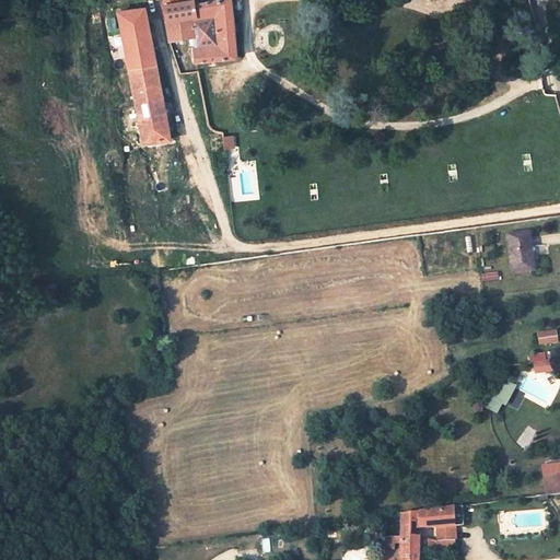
[(194,0),(165,6),(168,24),(171,41),(196,36),(197,45),(195,46),(196,62),(237,58),(231,0),(222,0),(196,6),(194,0)]
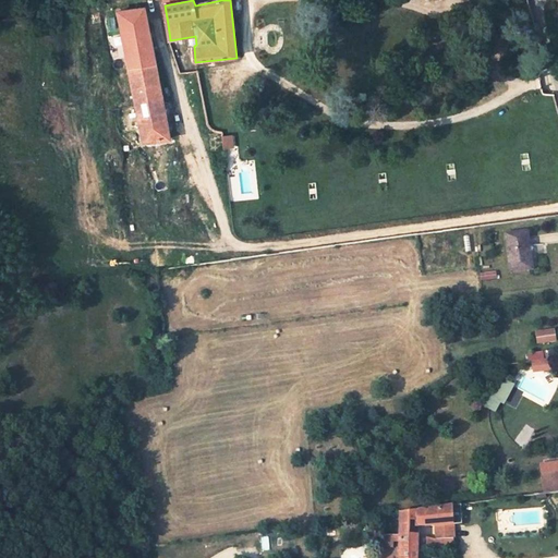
[(147,27),(168,24),(165,5),(144,10),(147,27)]
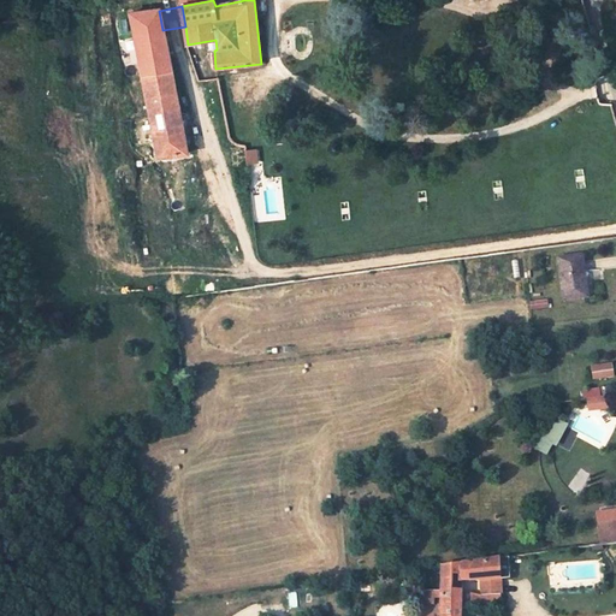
[(188,153),(163,30),(159,11),(131,16),(160,173),(170,171),(167,158),(188,153)]
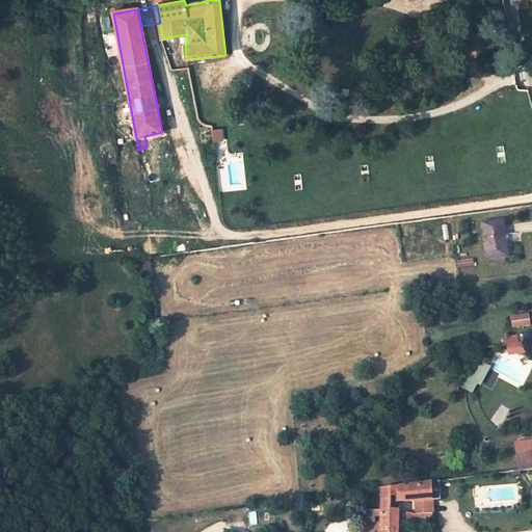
[(222,129),(212,130),(213,142),(224,141),(222,129)]
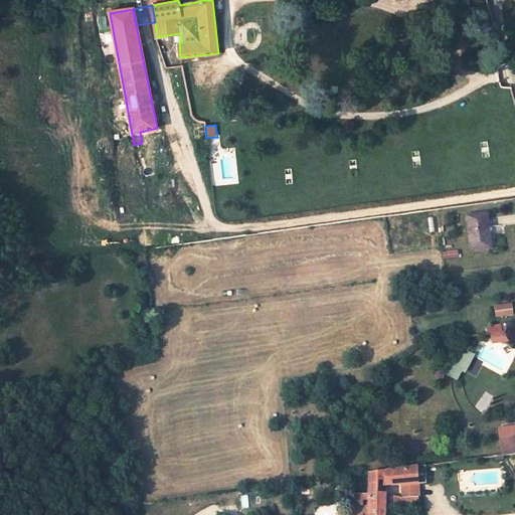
[(148,184),(144,149),(135,150),(139,186),(148,184)]
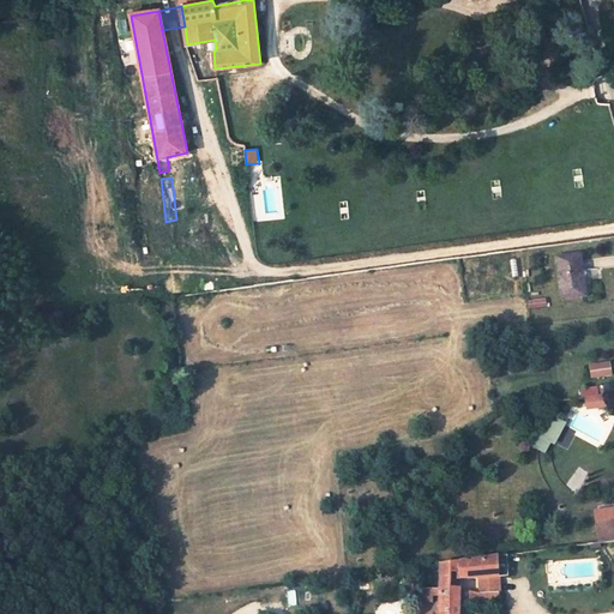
[(583,295),(582,283),(578,256),(554,258),(558,286),(559,299),(583,295)]
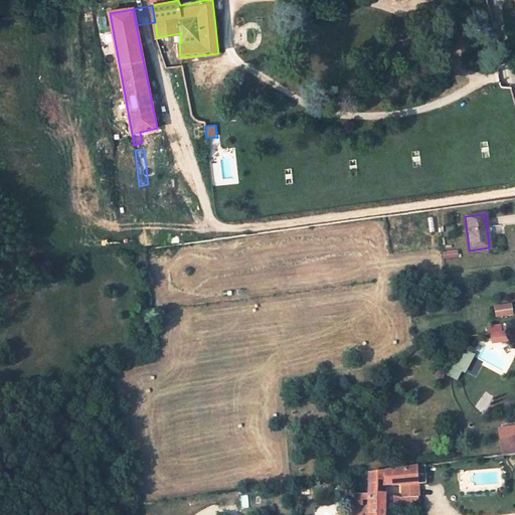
[(513,304),(495,306),(496,318),(514,316),(513,304)]
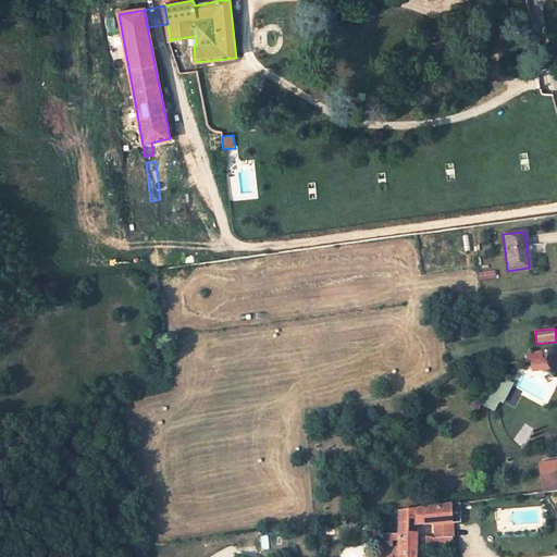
[(553,361),(531,363),(533,374),(554,372),(553,361)]
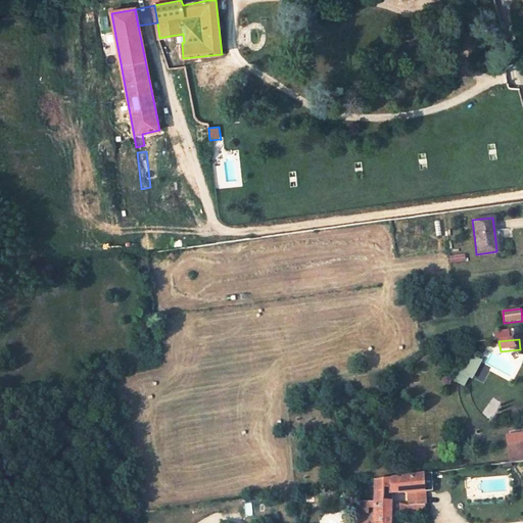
[(522,434),(508,437),(511,462),(522,460),(522,434)]
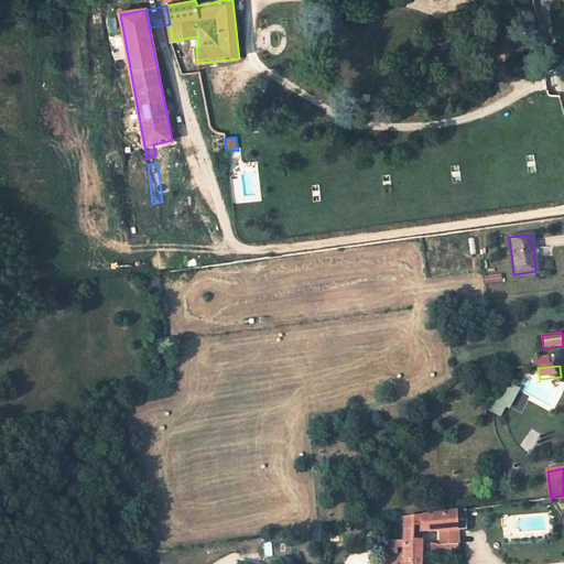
[(402,543),(420,544),(421,532),(440,531),(457,530),(457,527),(457,510),(401,517),(402,543)]
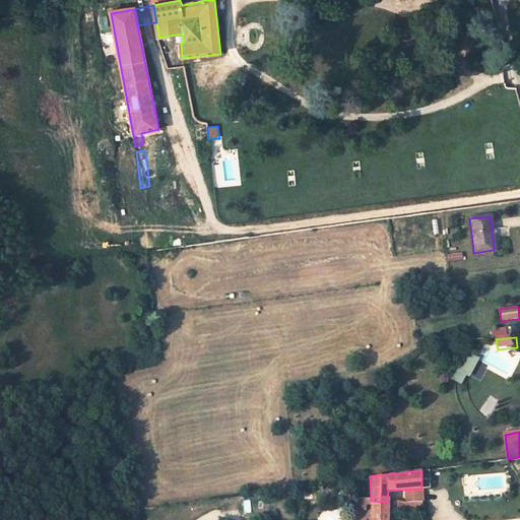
[(421,502),(421,489),(405,490),(404,502),(421,502)]
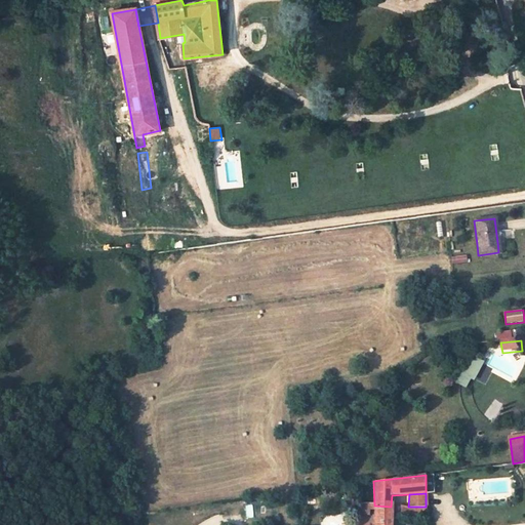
[(392,524),(391,507),(374,506),(374,524),(392,524)]
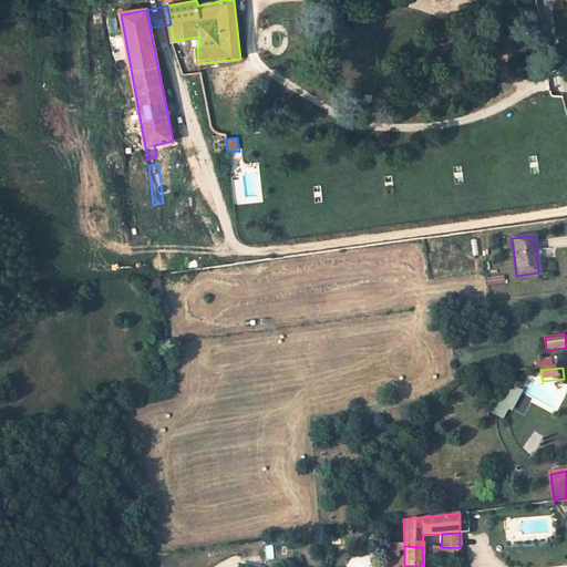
[(460,547),(441,547),(441,559),(460,559),(460,547)]
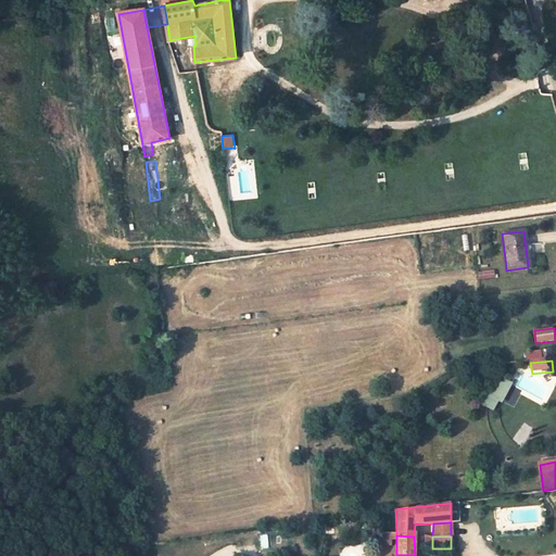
All buildings are outlined.
